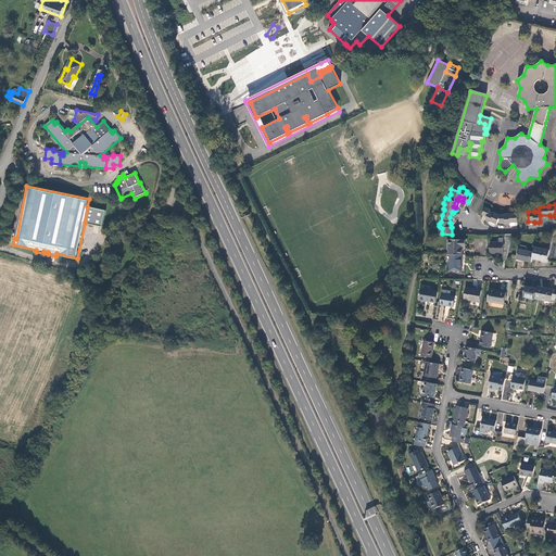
[(85,223),(102,227),(105,211),(87,206),(85,223)]
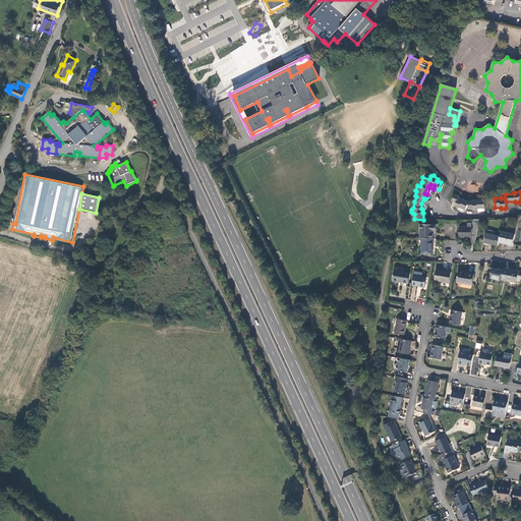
[(455,195),(452,201),(456,204),(456,207),(458,210),(460,209),(465,211),(466,211),(468,205),(468,209),(473,209),(473,210),(474,211),(477,211),(478,210),(478,209),(485,209),(485,201),(483,200),(473,200),(473,201),(467,201),(463,199),(463,200),(459,198),(460,197),(455,195)]
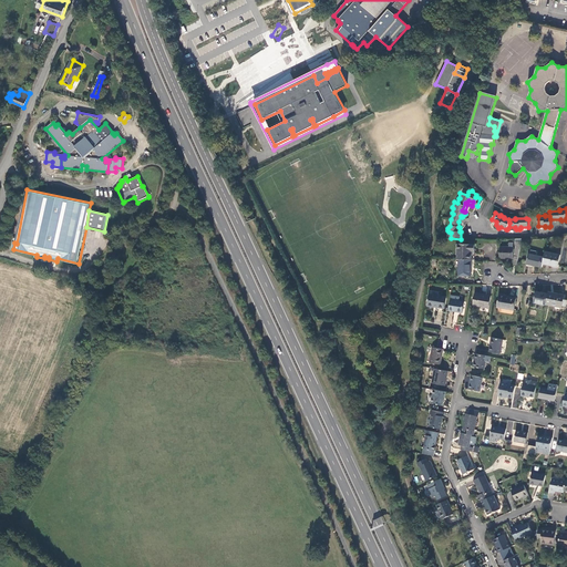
[(512,265),(517,266),(522,239),(513,239),(513,243),(515,243),(515,244),(516,245),(512,265)]
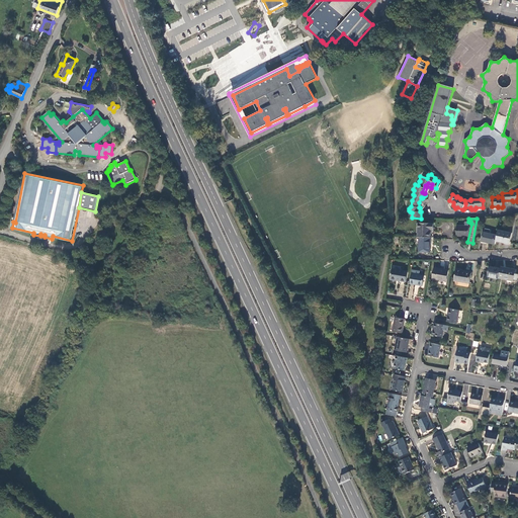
[(418,224),(417,237),(419,237),(431,238),(431,231),(433,231),(434,224),(418,224)]
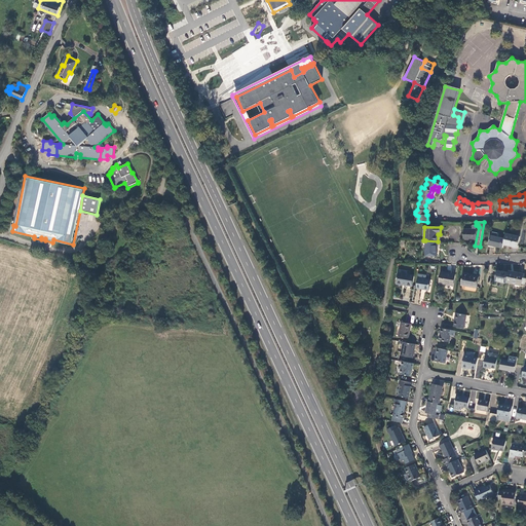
[(477,230),(463,229),(463,240),(476,240),(477,230)]
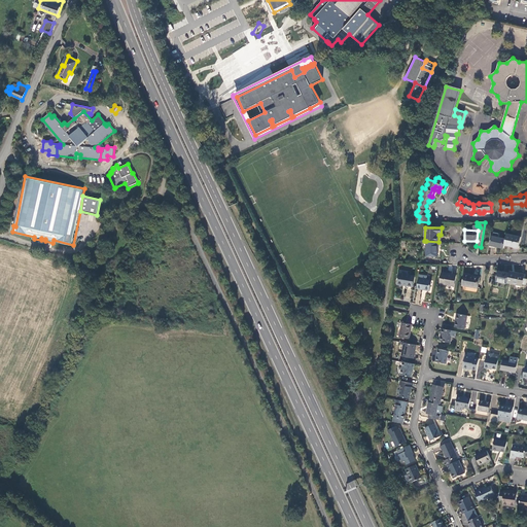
[(521,238),(506,235),(505,240),(504,245),(518,248),(521,238)]
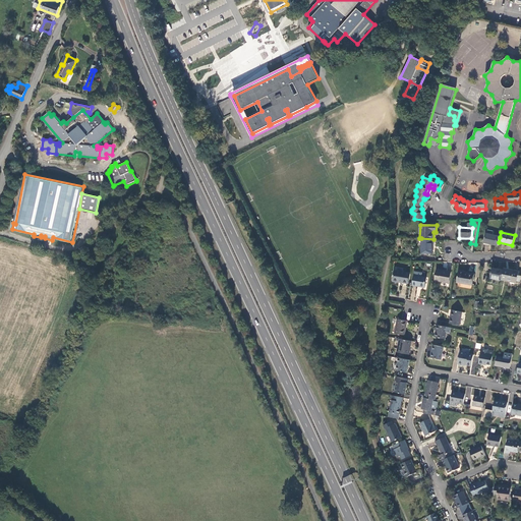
[(483,243),(498,246),(499,242),(500,237),(485,234),(483,243)]
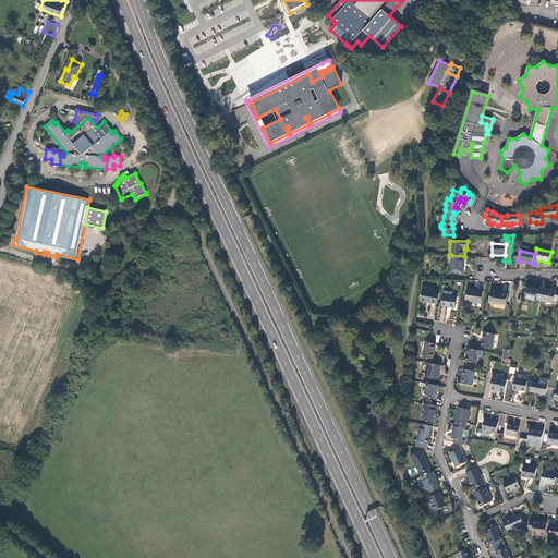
[(463,273),(464,256),(451,255),(451,271),(463,273)]
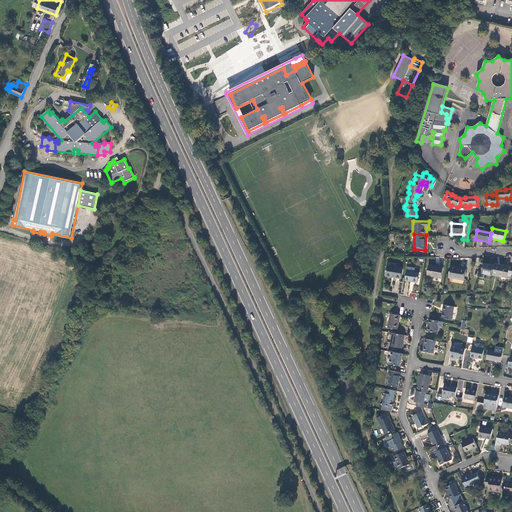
[(482,274),(493,276),(493,275),(495,266),(484,263),(482,274)]
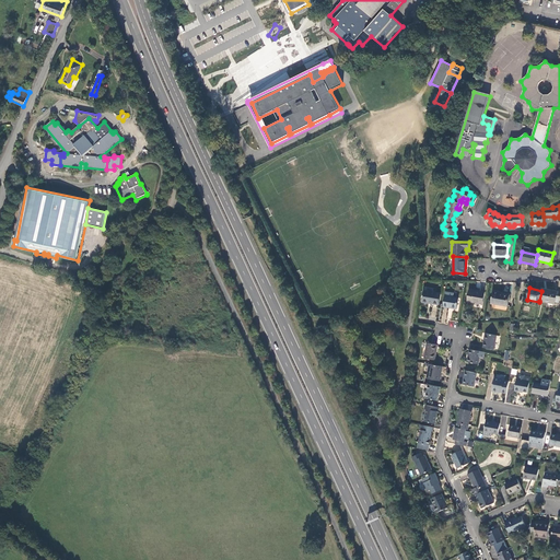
[(558,292),(541,289),(541,291),(539,301),(555,304),(556,302),(557,296),(558,292)]
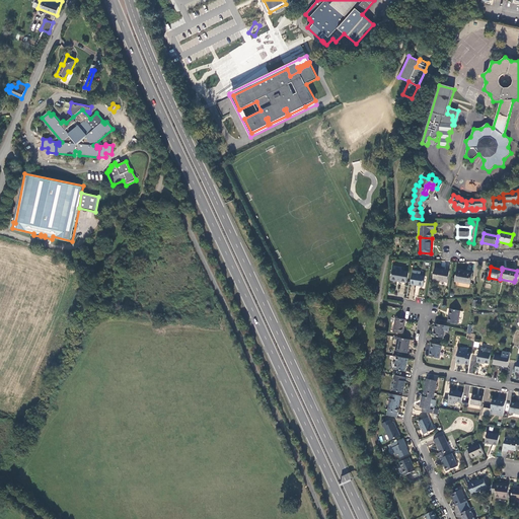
[(449,272),(435,269),(433,280),(447,282),(449,272)]
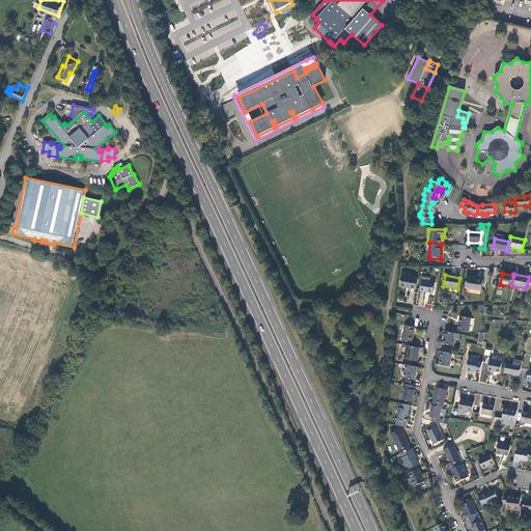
[(407,287),(416,289),(418,279),(402,276),(400,287),(407,288),(407,287)]
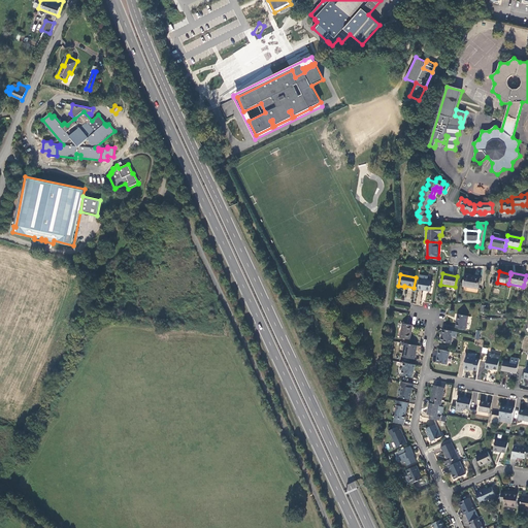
[(463,286),(479,289),(481,278),(471,276),(471,275),(465,274),(463,286)]
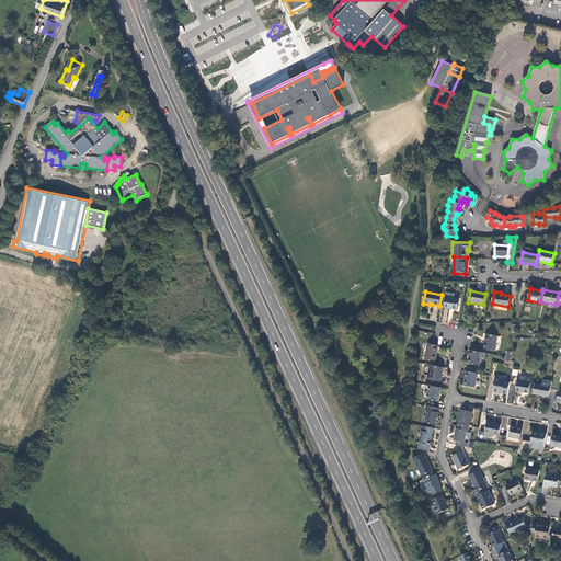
[(459,299),(446,297),(444,308),(457,310),(459,299)]
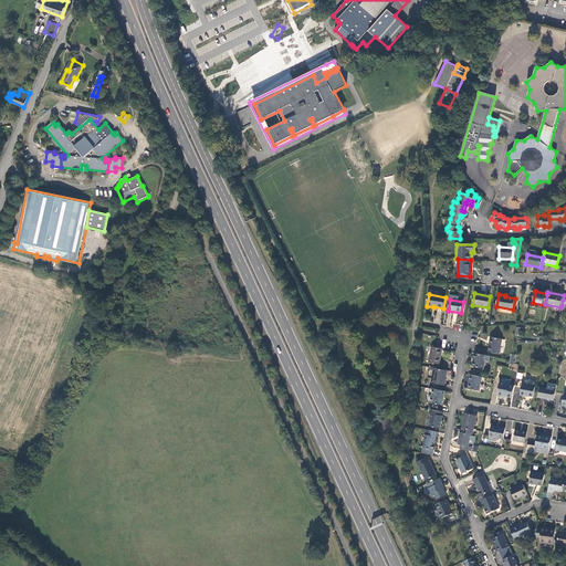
[(502,339),(491,337),(489,344),(490,344),(490,346),(489,352),(499,354),(502,339)]
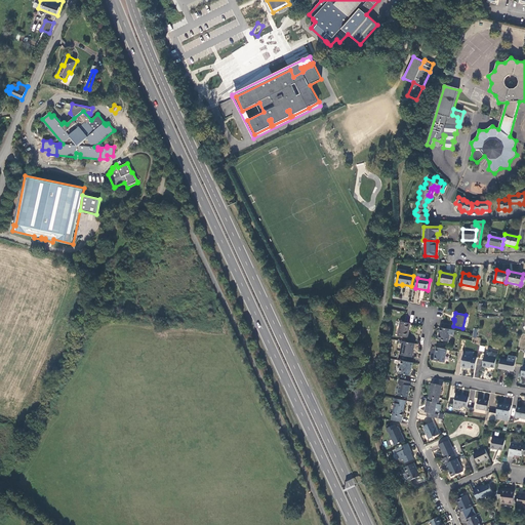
[(407,337),(410,323),(405,322),(401,321),(398,335),(407,337)]
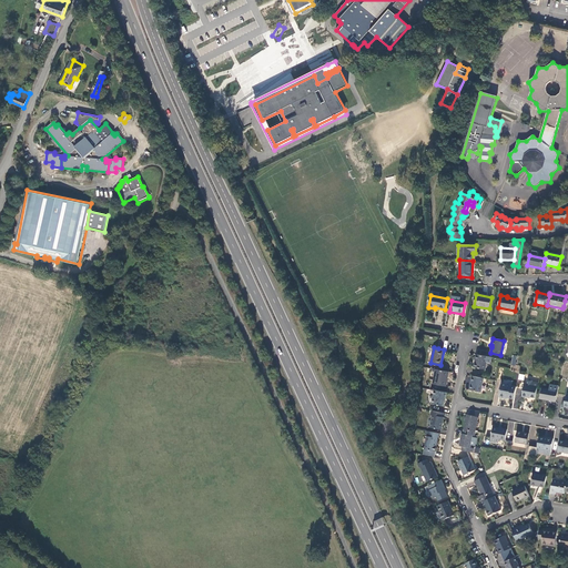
[(493,357),(487,356),(477,354),(474,367),(485,369),(486,364),(489,364),(492,363),(493,357)]
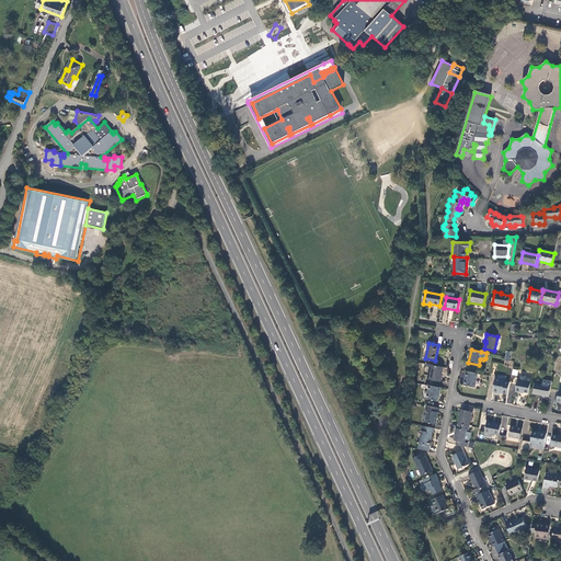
[(441,381),(443,367),(431,365),(427,379),(441,381)]
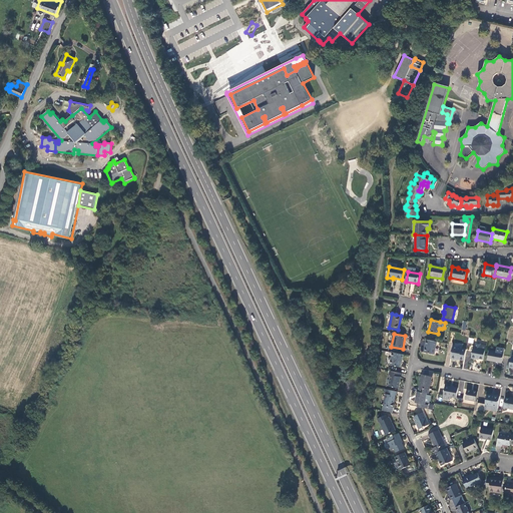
[(434,354),(437,342),(427,340),(424,352),(434,354)]
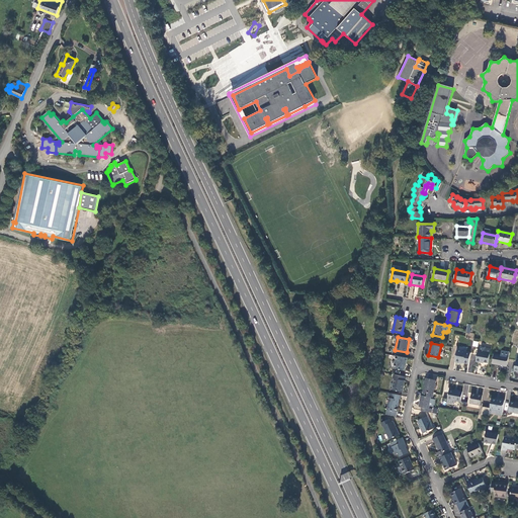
[(481,361),(489,362),(491,349),(486,347),(485,346),(483,345),(481,347),(480,351),(478,351),(476,361),(481,362),(481,361)]
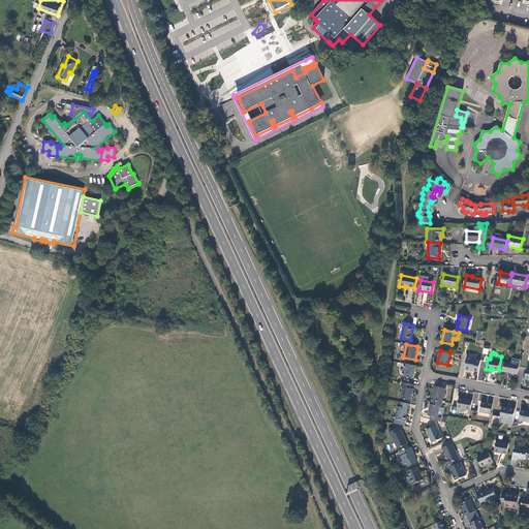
[(473,370),(478,371),(480,360),(467,358),(465,370),(470,371),(471,369),(473,369),(473,370)]
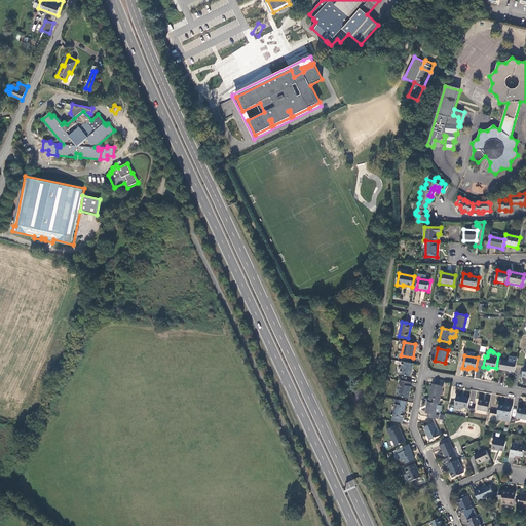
[(500,369),(515,372),(517,362),(517,358),(510,357),(509,361),(501,360),(500,369)]
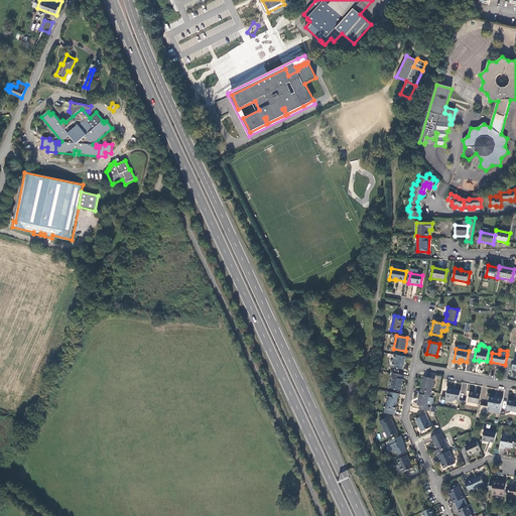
[(405,362),(406,357),(395,355),(393,367),(403,369),(404,362),(405,362)]
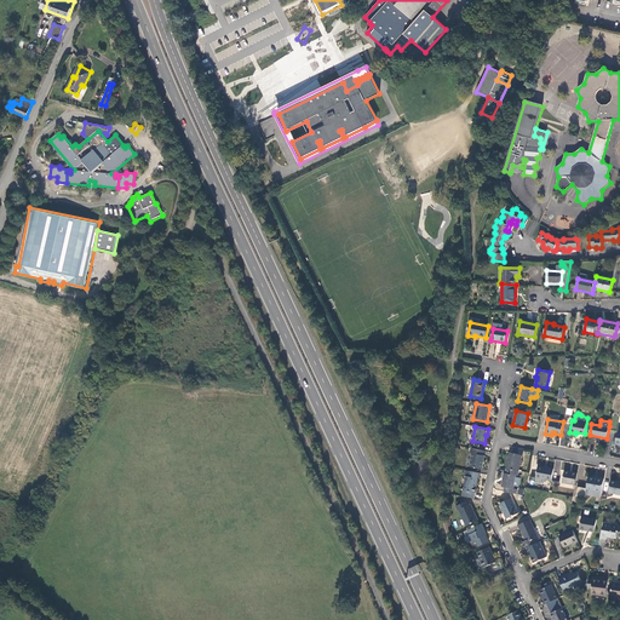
[(509,459),(506,469),(518,471),(522,454),(523,455),(524,449),(514,447),(512,453),(510,453),(510,457),(509,459)]
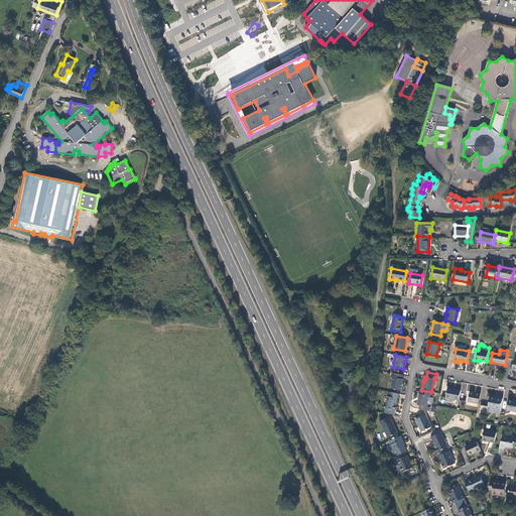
[(402,379),(403,375),(392,373),(391,377),(393,377),(391,388),(401,390),(403,379),(402,379)]
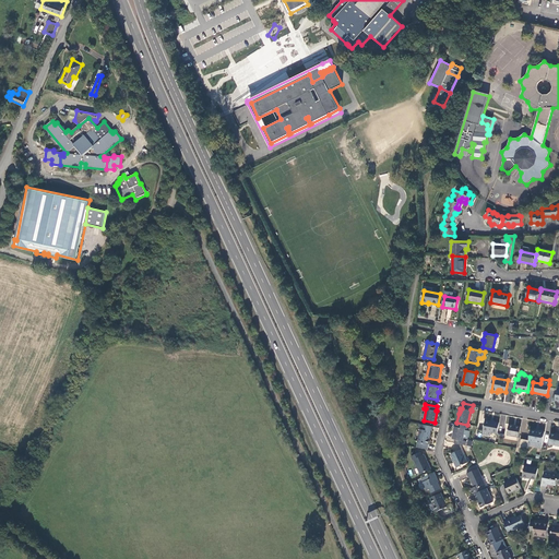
[(491,432),(497,433),(499,423),(494,421),(490,420),(486,420),(483,435),(490,436),(491,432)]
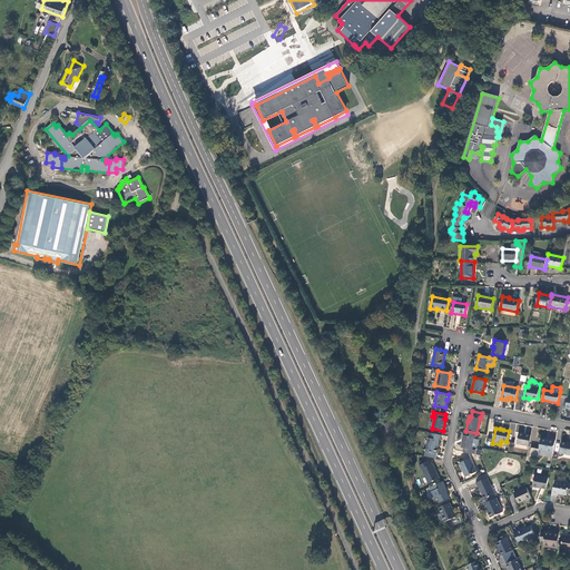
[(464,448),(463,452),(474,454),(475,450),(472,449),(474,436),(475,438),(477,433),(465,431),(464,434),(463,434),(461,448),(464,448)]
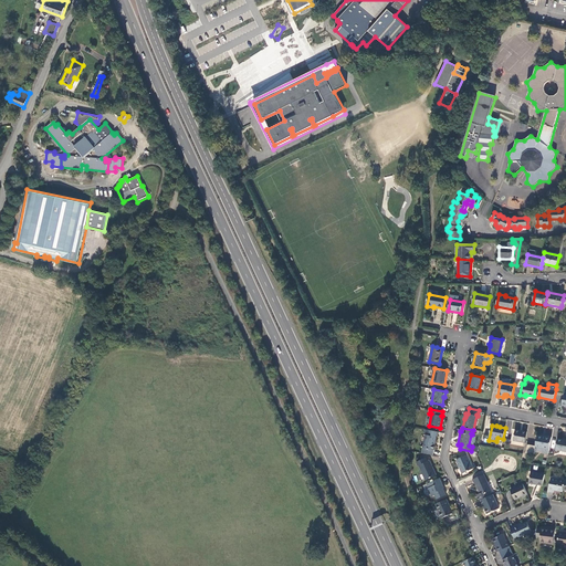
[(438,437),(438,432),(427,430),(422,453),(433,456),(437,437),(438,437)]
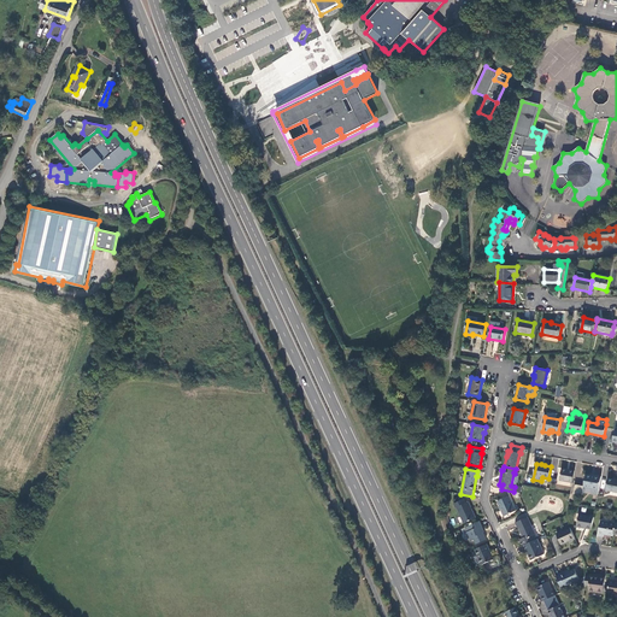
[(559,480),(573,482),(575,471),(562,469),(559,480)]
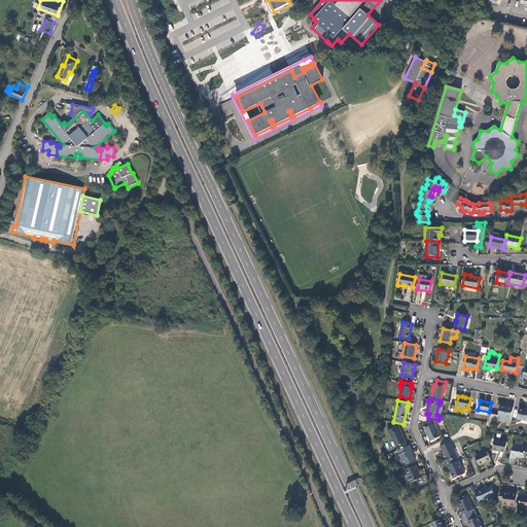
[(505,421),(511,422),(514,407),(507,406),(507,407),(505,406),(500,406),(498,416),(505,417),(505,421)]
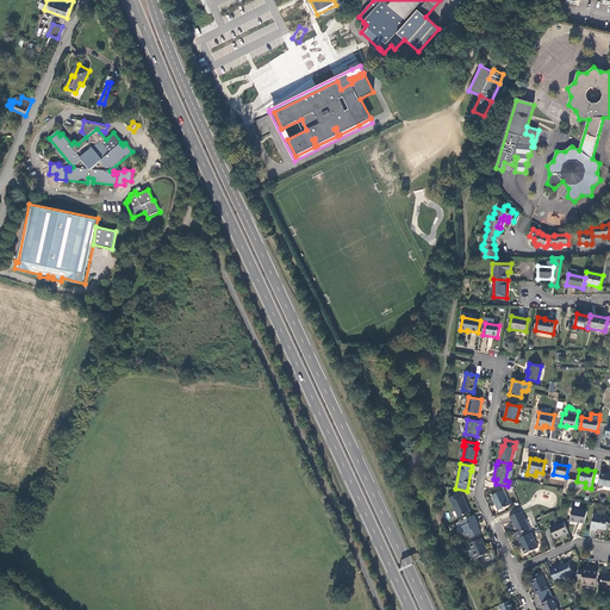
[(598,485),(609,486),(609,473),(609,474),(607,474),(601,473),(598,485)]
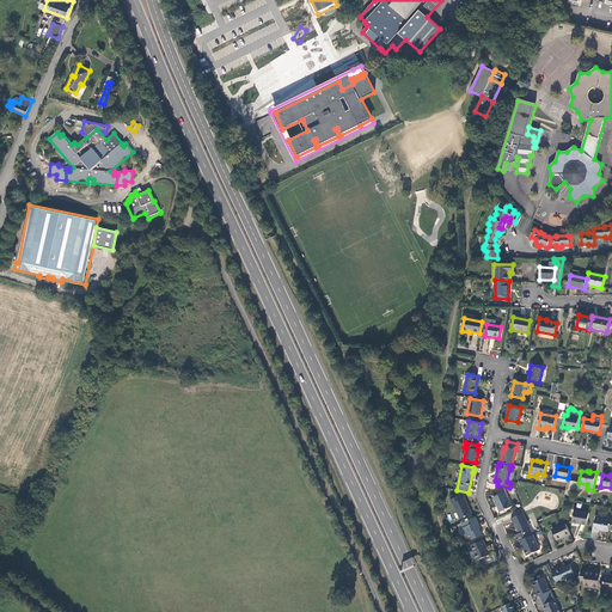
[(577,493),(579,483),(570,481),(568,490),(577,493)]
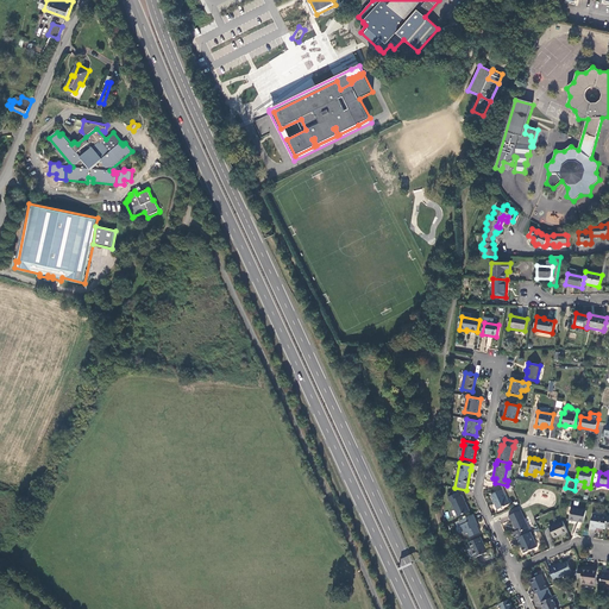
[(503,489),(491,495),(497,509),(509,503),(503,489)]
